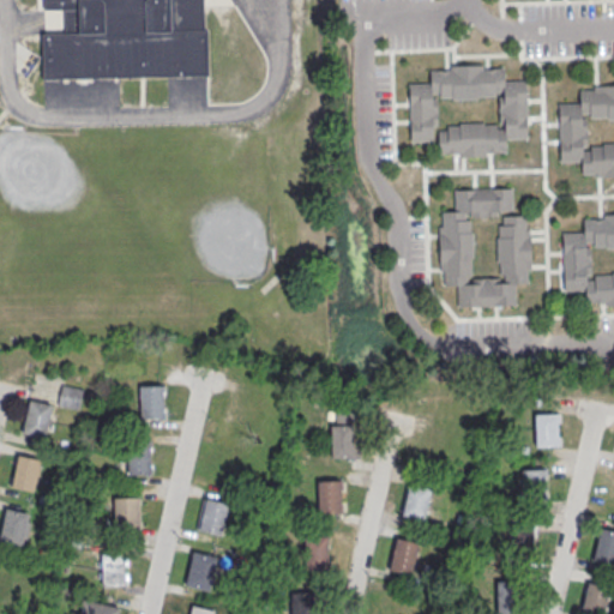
[(409,140),(408,82),(429,82),(429,68),(450,67),(450,65),(482,64),(482,67),(505,66),(505,79),(527,79),(528,138),(505,139),(506,152),(485,154),(485,156),(459,157),(459,155),(438,155),(437,128),(446,128),(446,124),(499,122),(499,96),(477,96),(477,100),(452,100),(452,96),(440,96),(440,91),(432,92),(432,97),(437,97),(438,125),(432,125),(433,140),(409,140)]
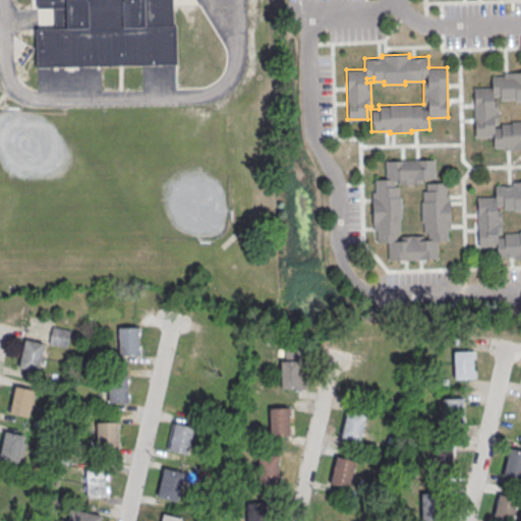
[(520,71),(510,72),(510,74),(490,75),(491,85),(472,87),(473,137),(493,136),(494,149),(511,148),(511,151),(520,150),(520,121),(498,122),(497,100),(515,99),(515,102),(520,101),(520,71)]
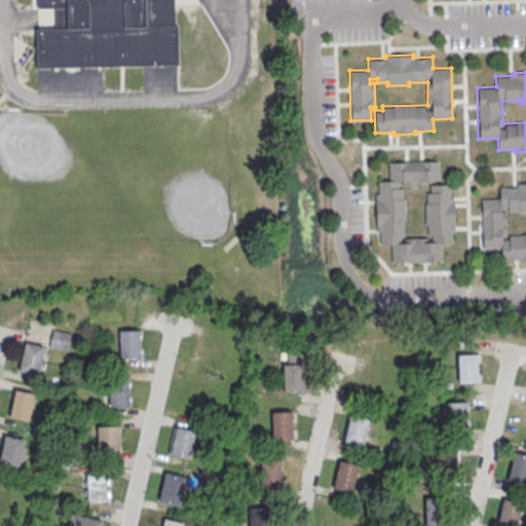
[(438,160),(387,161),(388,181),(377,181),(377,198),(375,198),(376,226),(379,226),(379,246),(390,246),(391,264),(443,262),(442,242),(453,242),(453,224),(455,224),(454,201),(452,201),(451,183),(428,184),(428,192),(425,192),(427,238),(404,239),(404,221),(406,221),(405,199),(402,199),(402,189),(398,189),(398,182),(402,182),(403,186),(425,185),(425,181),(439,180),(438,160)]
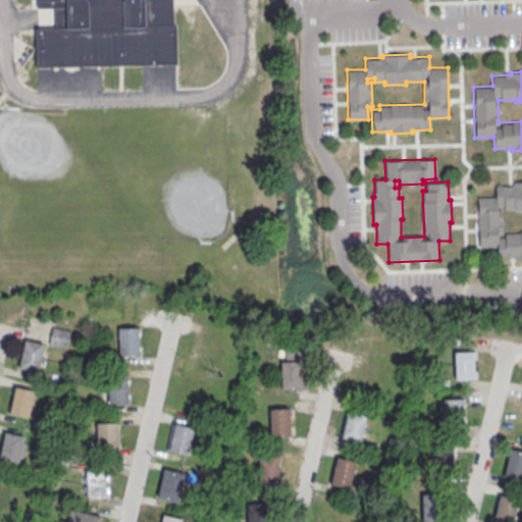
[(521,259),(515,260),(515,258),(497,258),(496,247),(478,248),(477,197),(496,196),(494,185),(513,184),(513,181),(521,181),(521,209),(501,210),(501,233),(519,232),(519,230),(521,229),(521,259)]
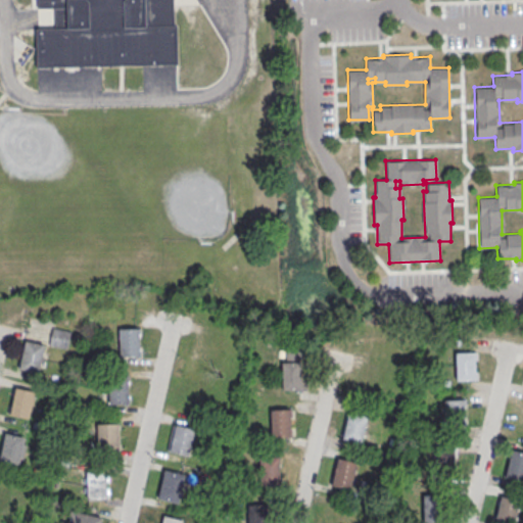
[(70,331),(52,327),(49,345),(67,348),(70,331)]
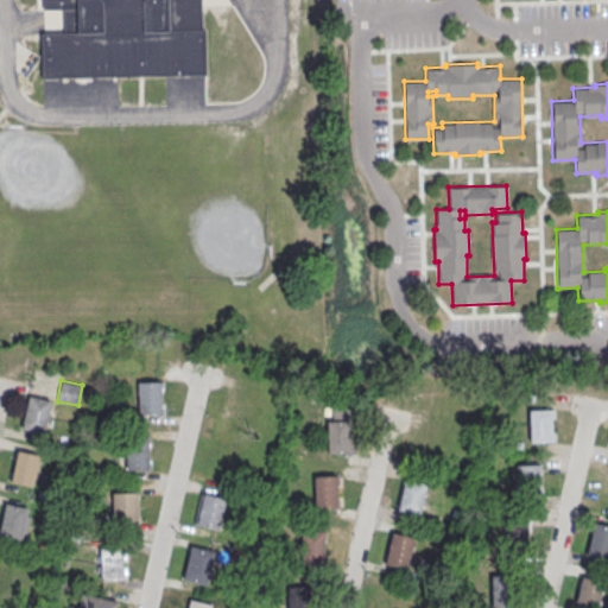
[(138,384),(162,382),(163,415),(139,416),(138,384)]
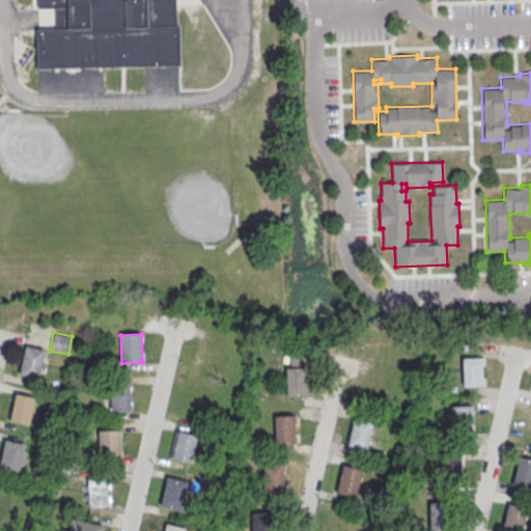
[(25,346),(46,352),(38,379),(19,374),(25,346)]
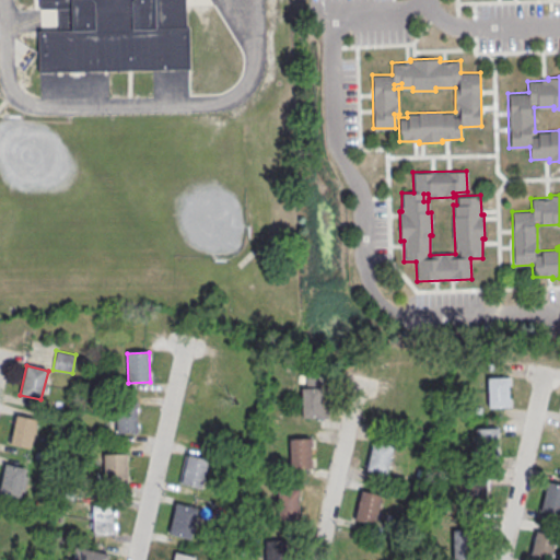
[(509,376),(488,376),(488,407),(509,407),(509,376)]
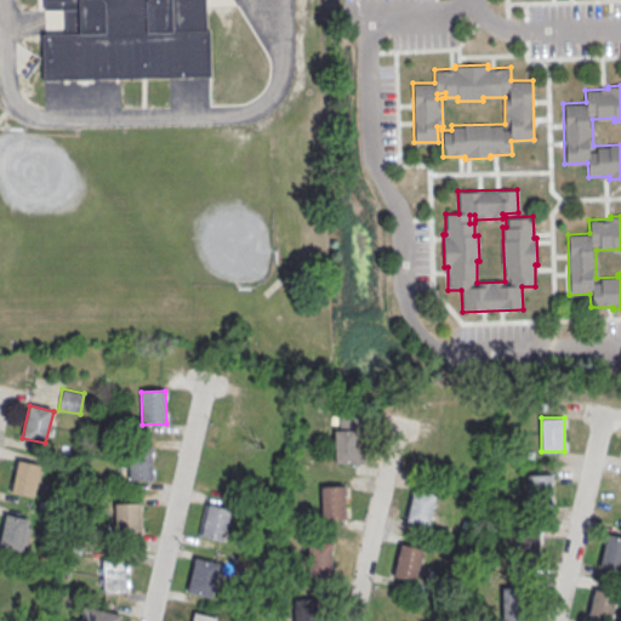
[(334,463),(363,463),(363,428),(349,428),(349,427),(341,427),(341,428),(334,428),(334,463)]
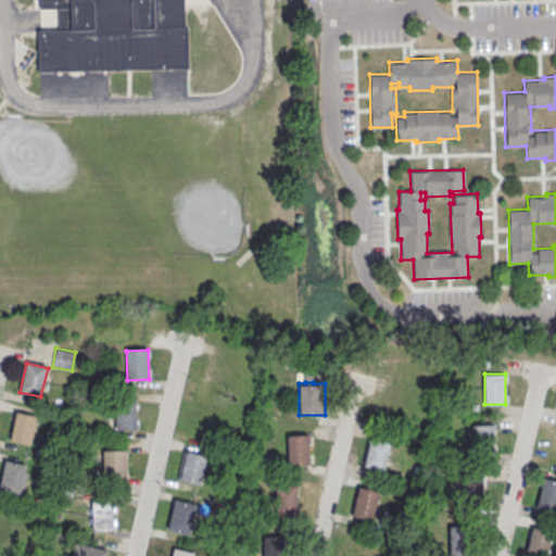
[(115,402),(137,401),(137,430),(116,431),(115,402)]
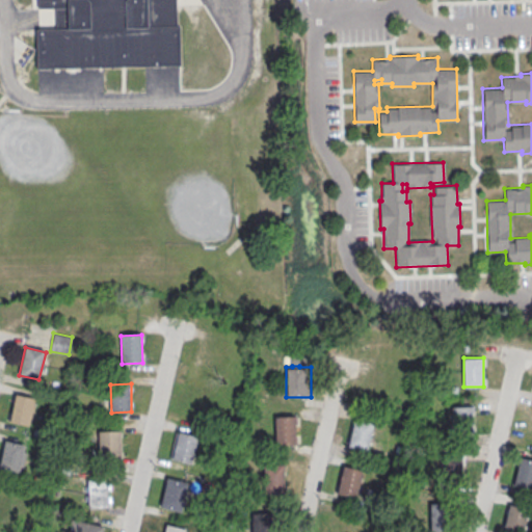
[(16,395),(35,400),(29,427),(9,422),(16,395)]
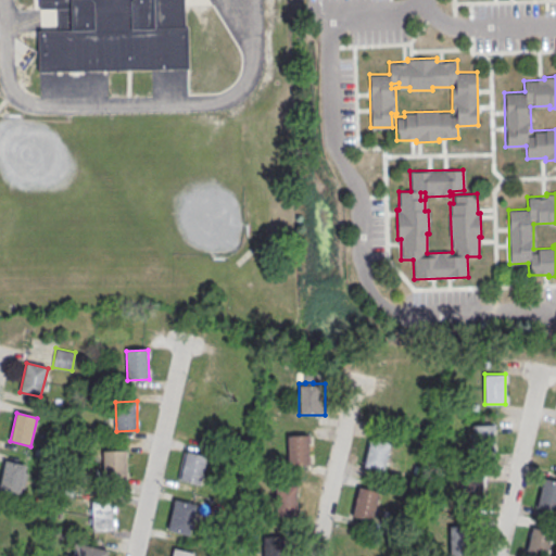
[(494,424),(472,424),(472,454),(494,454),(494,424)]
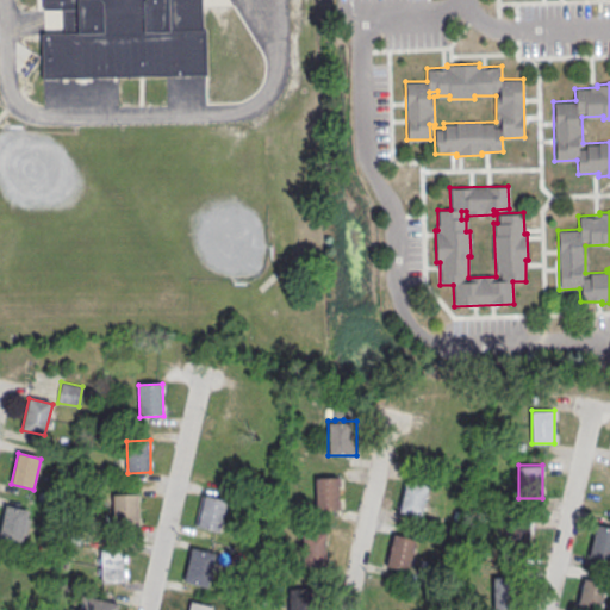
[(608,470),(609,470),(609,503),(599,502),(608,470)]
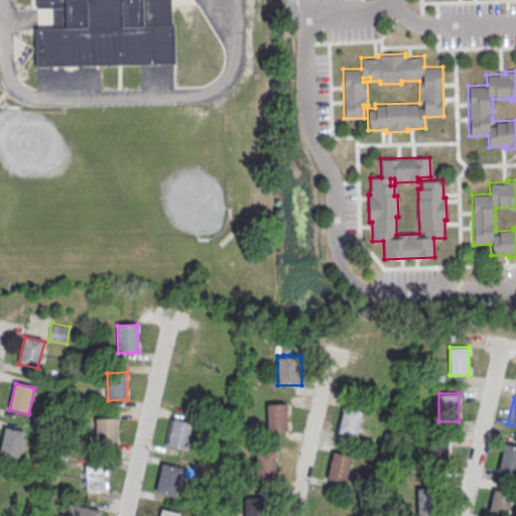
[(266,402),(266,430),(287,430),(287,402),(266,402)]
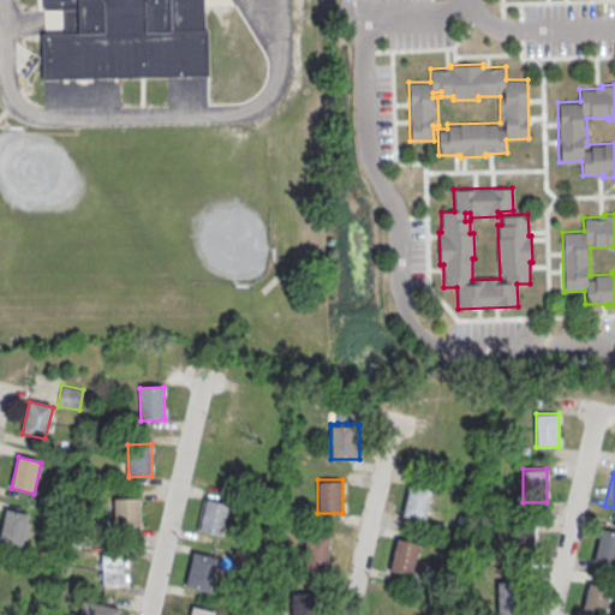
[(408,484),(430,489),(423,521),(400,515),(408,484)]
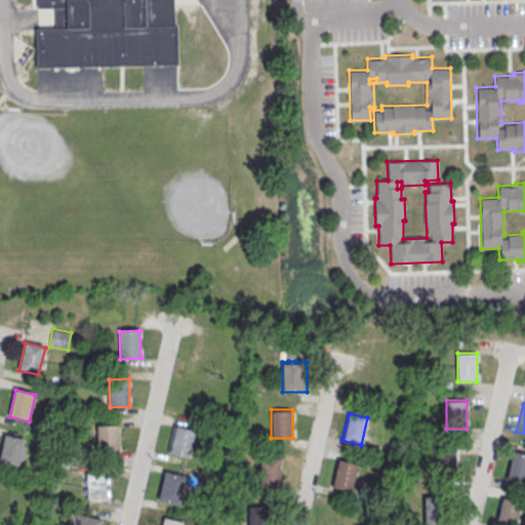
[(98,427),(119,426),(120,453),(99,454),(98,427)]
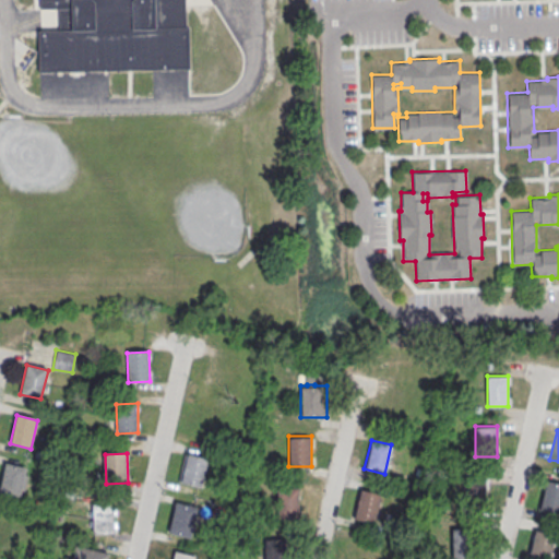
[(188,455),(209,460),(202,489),(181,484),(188,455)]
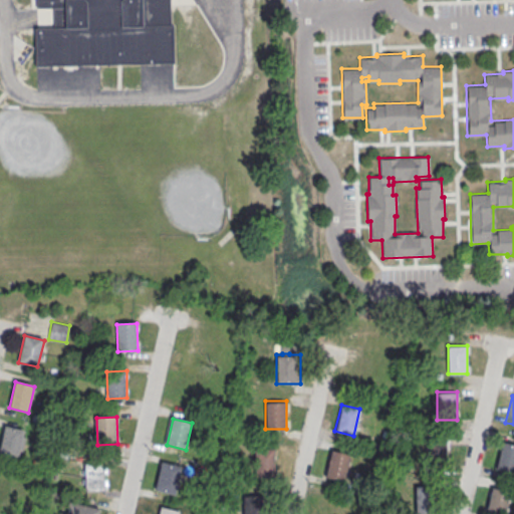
[(0,448),(5,427),(24,431),(18,458),(0,453),(0,448)]
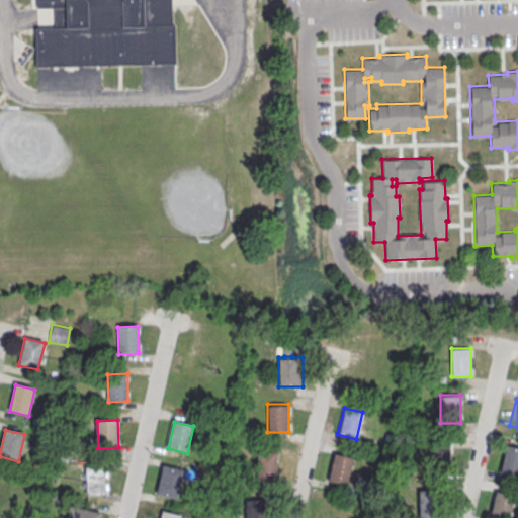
[(429,444),(429,465),(449,465),(449,444),(429,444)]
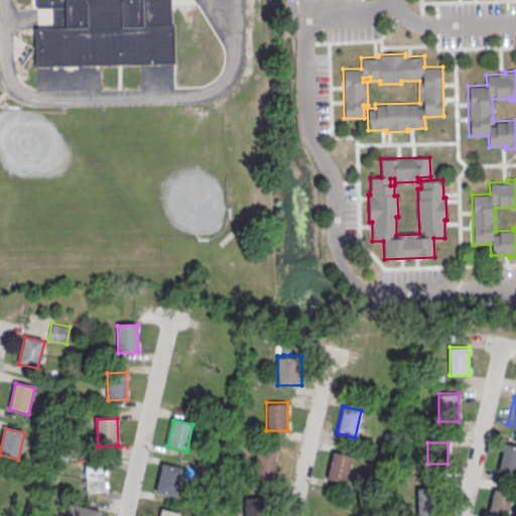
[(504,443),(515,445),(515,475),(497,470),(504,443)]
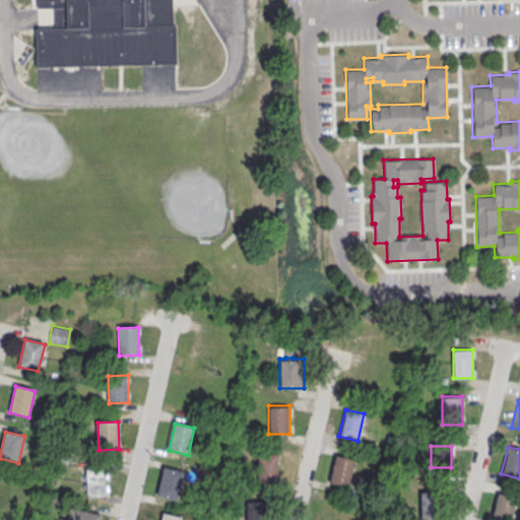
[(277,481),(277,453),(258,453),(258,481),(277,481)]
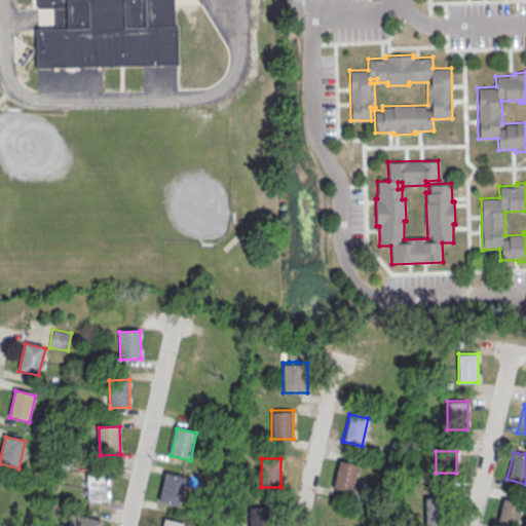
[(338,460),(358,464),(350,492),(332,487),(338,460)]
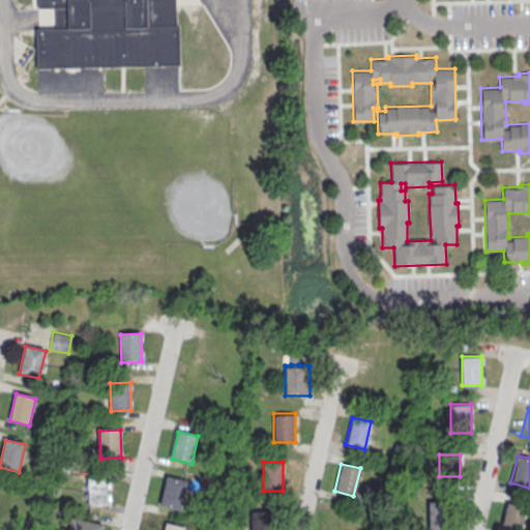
[(168,477),(187,482),(181,509),(162,505),(168,477)]
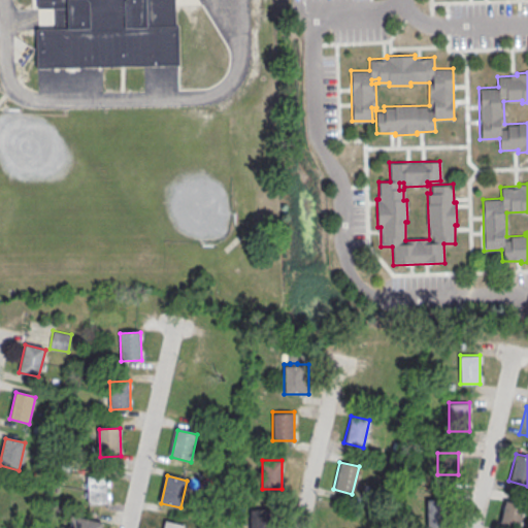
[(87,477),(107,476),(107,504),(88,505),(87,477)]
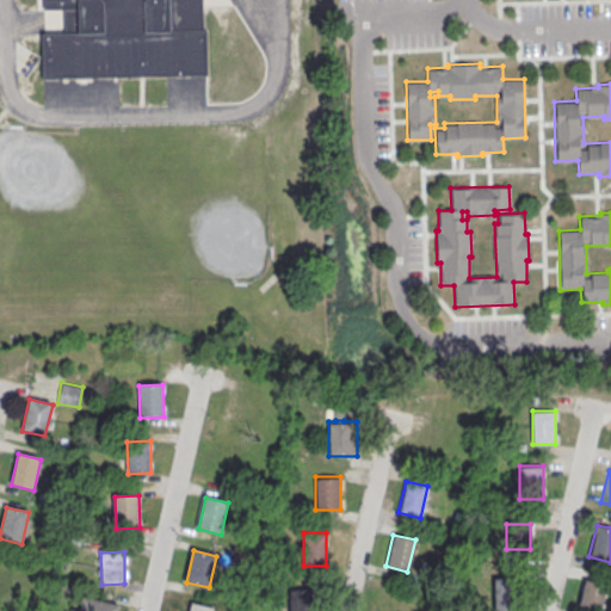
[(493,610),(510,610),(510,576),(493,576),(493,610)]
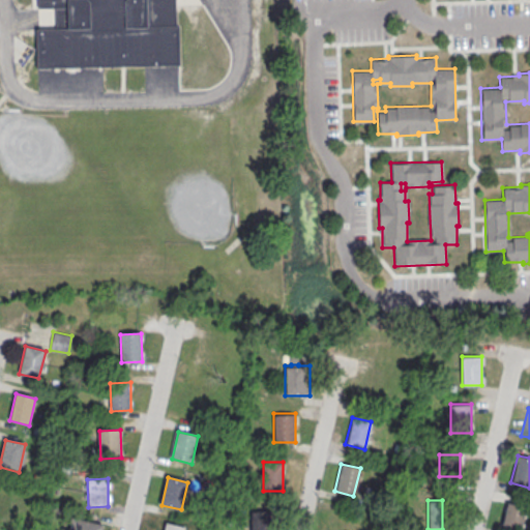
[(500,529),(507,502),(526,507),(520,529),(500,529)]
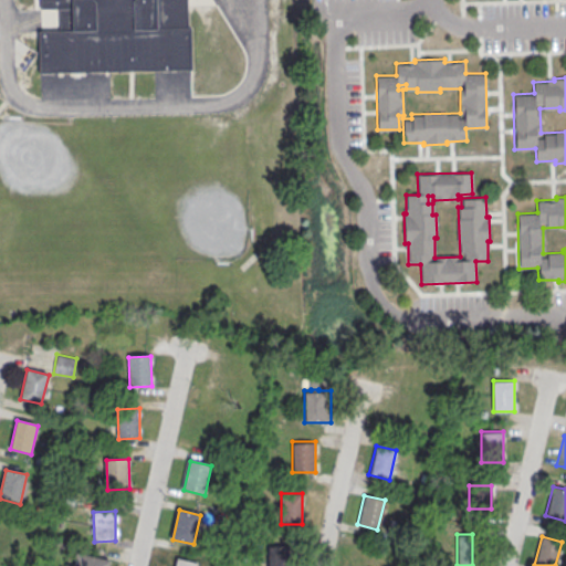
[(268,565),(289,565),(290,546),(269,545),(268,565)]
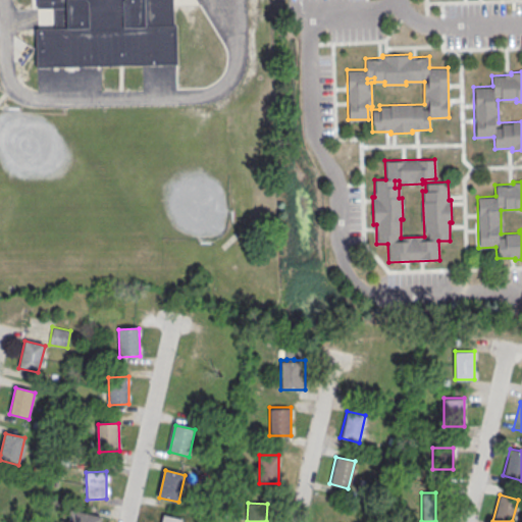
[(66,521),(99,521),(100,513),(68,510),(66,521)]
